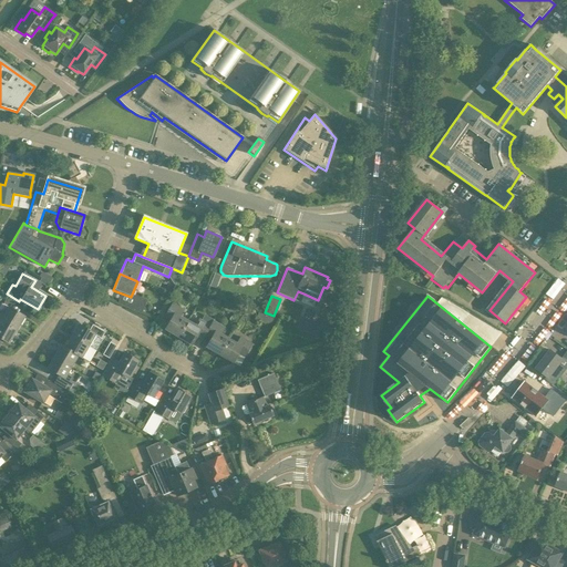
[(133,302),(143,307),(145,301),(135,297),(133,302)]
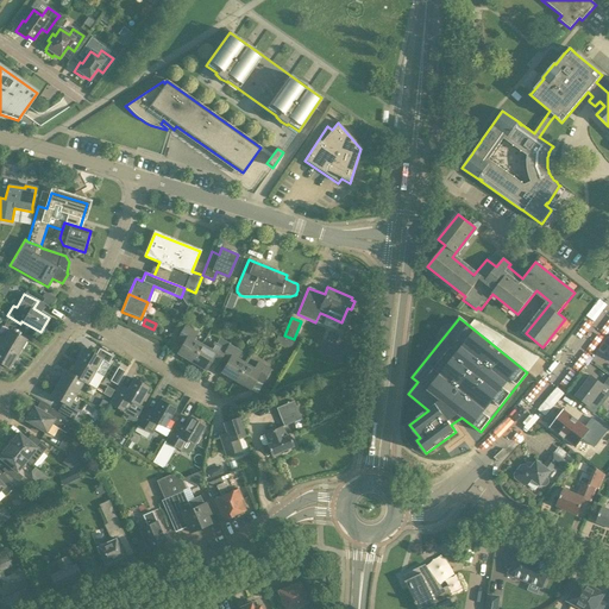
[(176,355),(190,363),(201,345),(192,340),(196,333),(184,326),(176,340),(182,344),(176,355)]
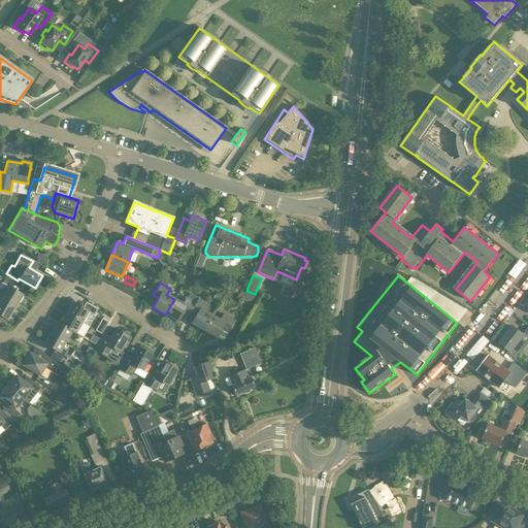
[(0,292),(0,299),(14,308),(22,295),(6,286),(2,294),(0,292)]
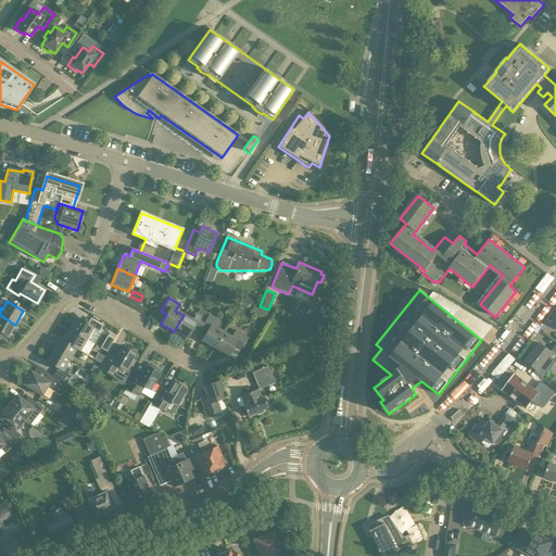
[(311,330),(315,318),(295,311),(291,323),(311,330)]
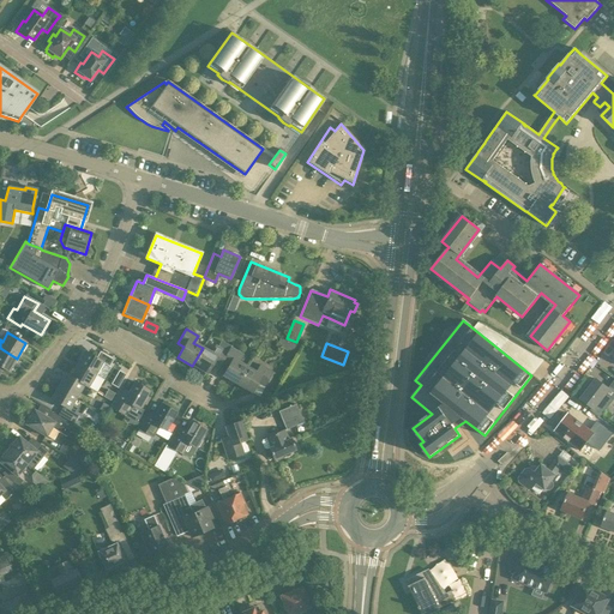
[(211,353),(203,348),(192,366),(206,374),(214,363),(220,367),(222,362),(228,354),(215,347),(211,353)]
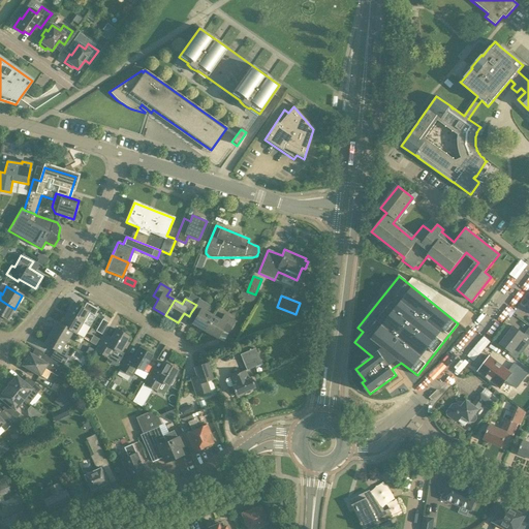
[(14,309),(0,300),(0,322),(2,318),(7,321),(14,309)]
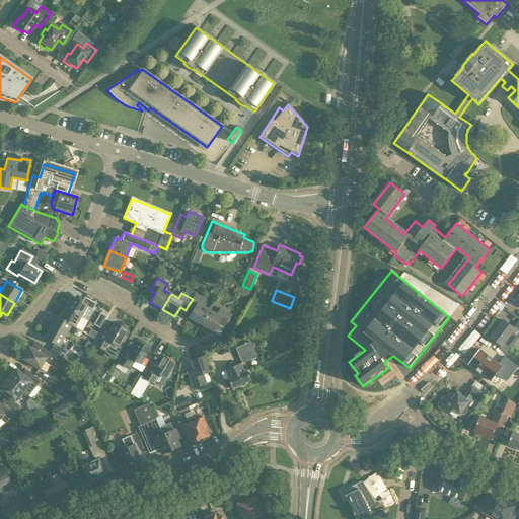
[(188,318),(200,325),(209,310),(202,306),(205,300),(195,294),(193,299),(188,306),(193,309),(188,318)]
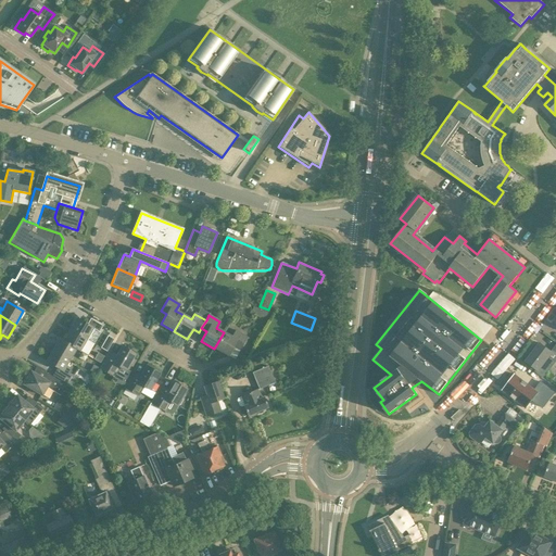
[(76,318),(70,330),(87,340),(93,329),(99,332),(102,326),(90,319),(87,325),(76,318)]
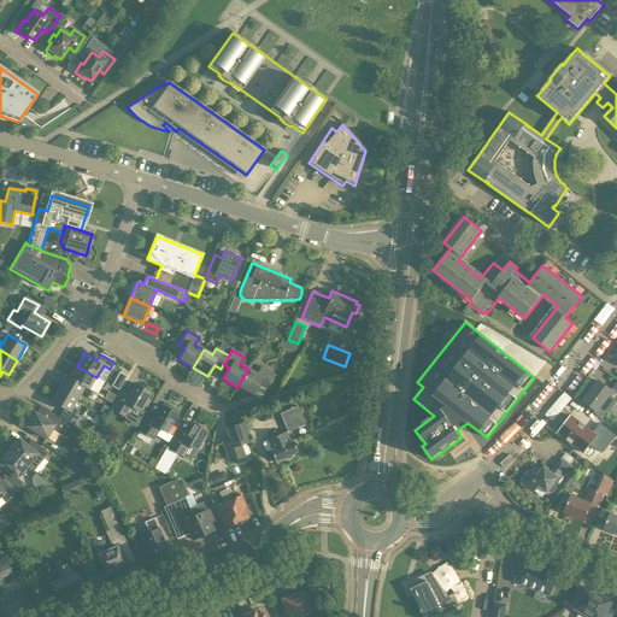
[(70,378),(84,388),(89,391),(97,377),(77,366),(70,378)]
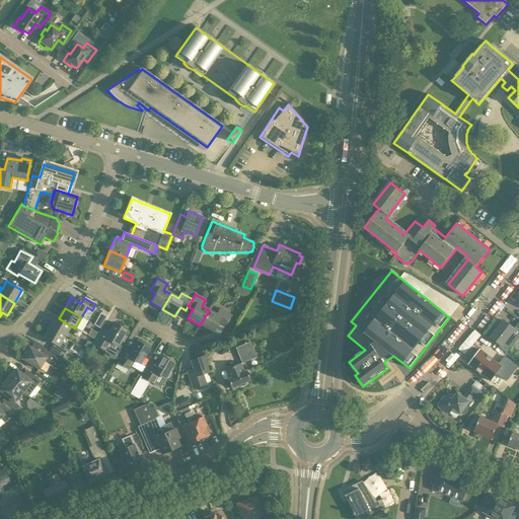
[(217,315),(209,310),(200,325),(213,332),(218,323),(223,326),(230,315),(220,309),(217,315)]
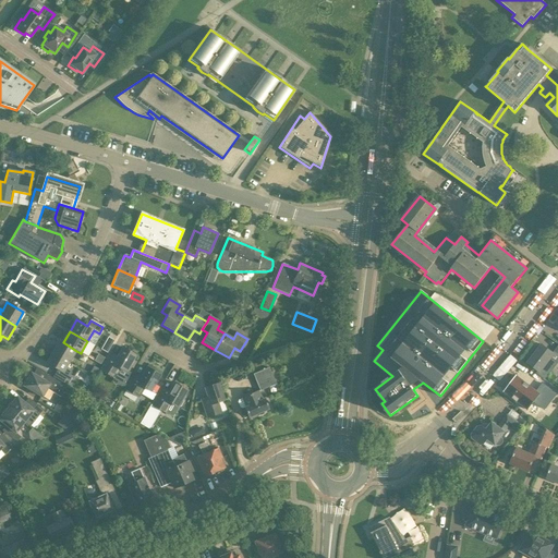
[(107,352),(114,341),(108,337),(100,349),(107,352)]
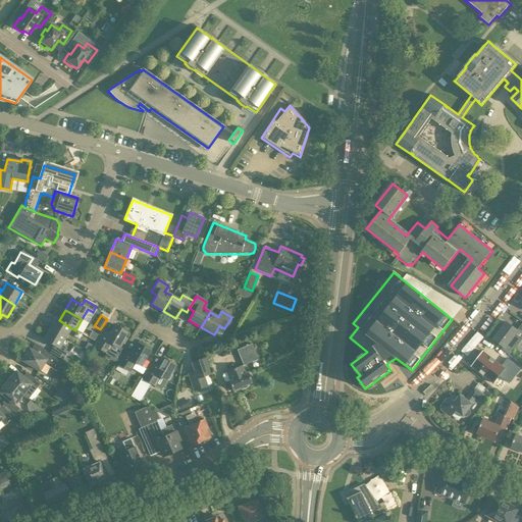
[(55,318),(49,329),(65,338),(71,328),(59,320),(55,318)]
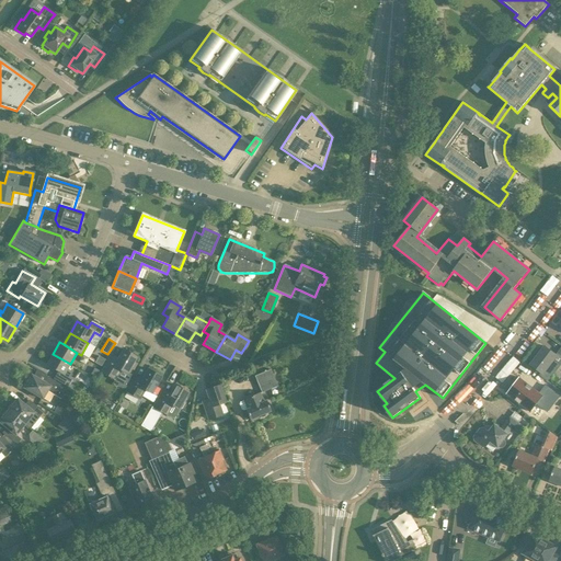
[(556,356),(545,348),(531,367),(541,375),(556,356)]
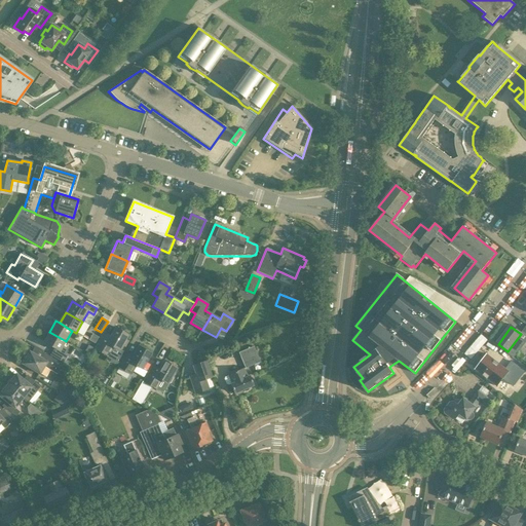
[(107,341),(101,338),(95,349),(108,357),(112,360),(119,359),(122,351),(120,350),(128,336),(115,328),(107,341)]
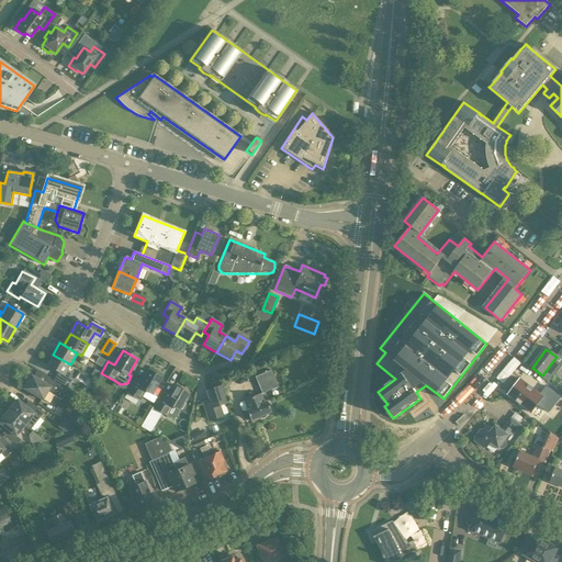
[(70,364),(53,355),(46,366),(64,377),(70,364)]
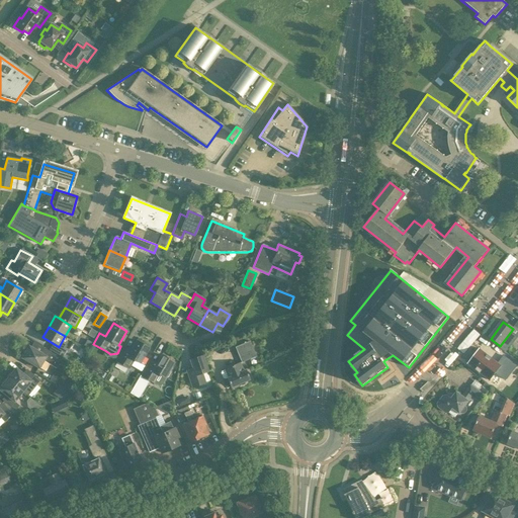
[(93,338),(96,332),(91,329),(87,335),(93,338)]
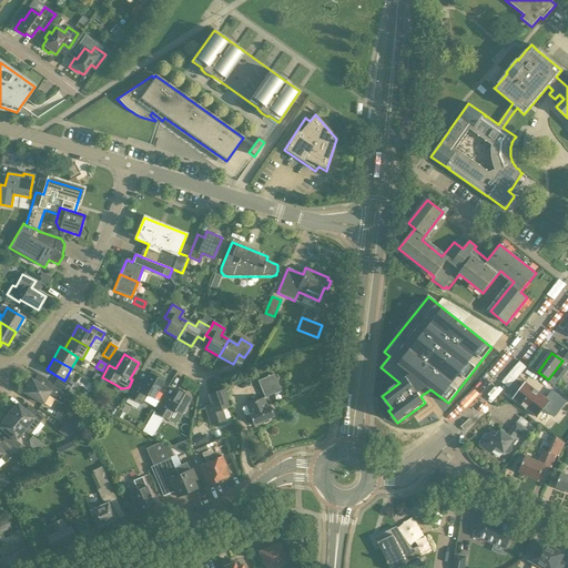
[(138,379),(134,384),(128,396),(141,405),(143,401),(154,407),(158,402),(153,399),(163,382),(149,374),(143,383),(138,379)]
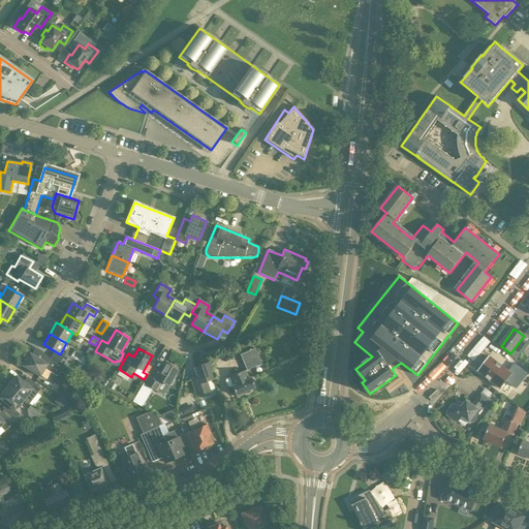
[(261,364),(255,348),(240,354),(246,370),(261,364)]
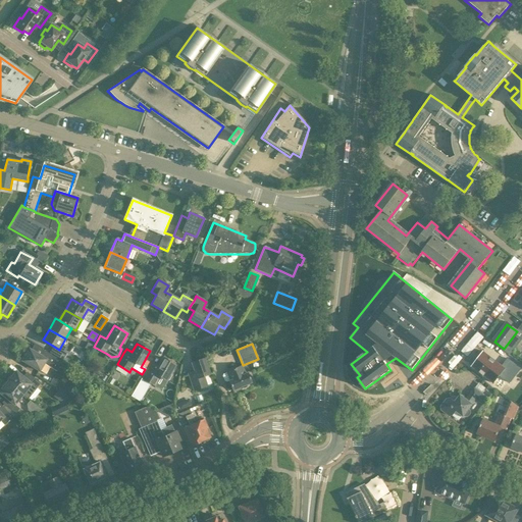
[(62,362),(42,350),(39,355),(29,350),(21,361),(39,372),(44,364),(56,372),(62,362)]
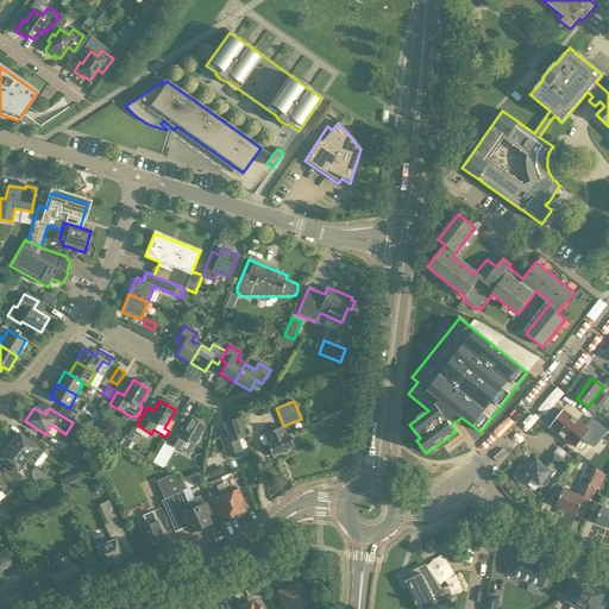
[(588,431),(563,410),(550,428),(575,449),(583,437),(586,439),(584,441),(594,447),(601,438),(590,429),(588,431)]
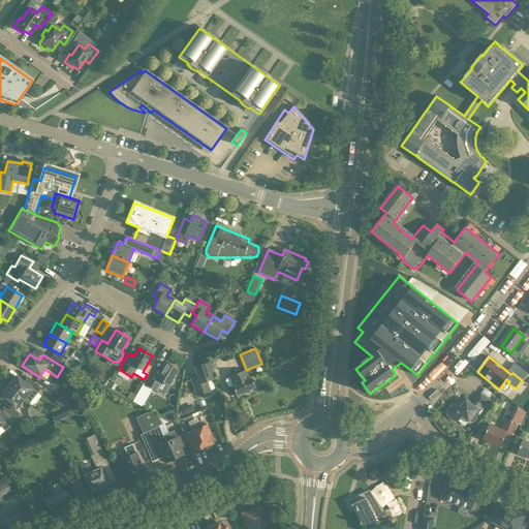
[(157,376),(151,373),(144,384),(157,393),(162,383),(168,386),(178,371),(164,363),(157,376)]
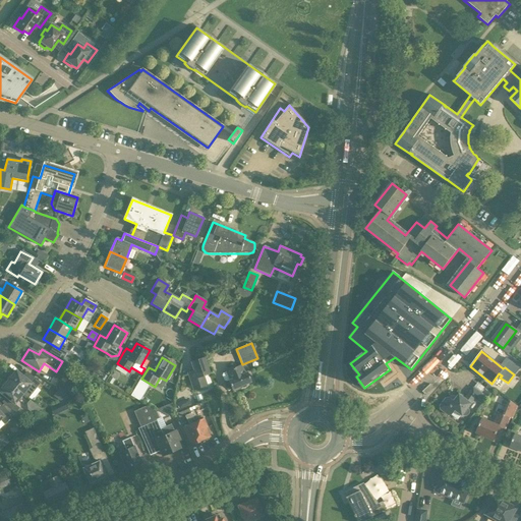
[(209,373),(205,359),(191,363),(193,370),(187,372),(193,390),(207,386),(203,375),(209,373)]
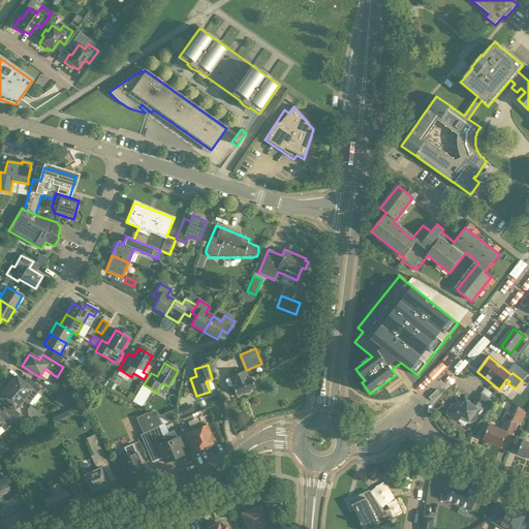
[(248,380),(244,372),(226,380),(225,381),(227,387),(229,387),(231,387),(236,397),(254,389),(250,379),(248,380)]
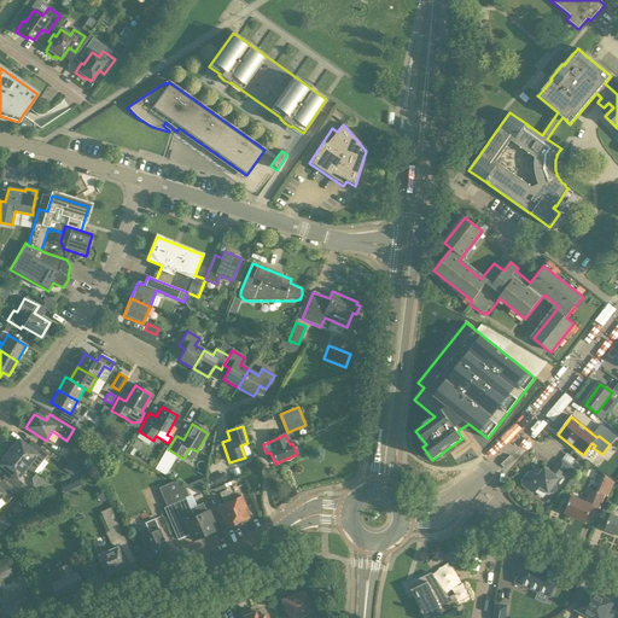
[(42,460),(47,454),(33,443),(29,448),(18,439),(9,453),(27,467),(33,473),(44,460),(42,460)]
